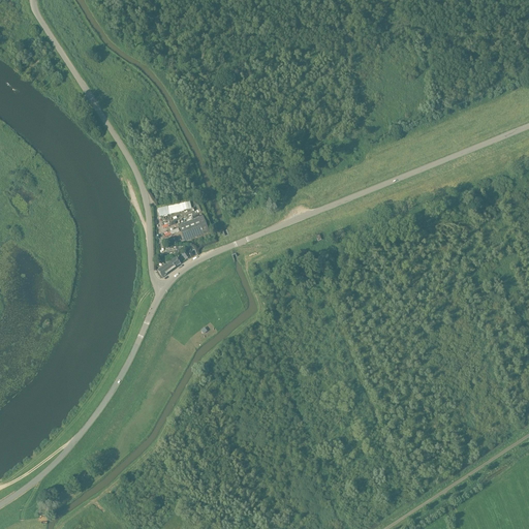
[(276,206),(274,199),(268,201),(271,208),(276,206)]
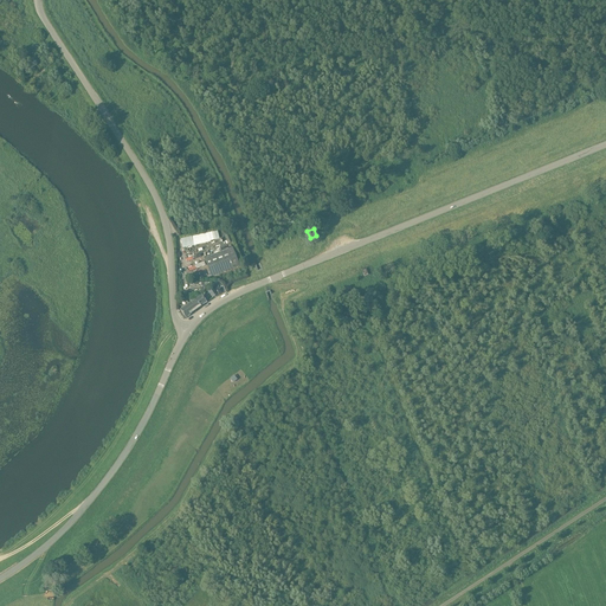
[(181,238),(184,247),(220,240),(218,231),(181,238)]
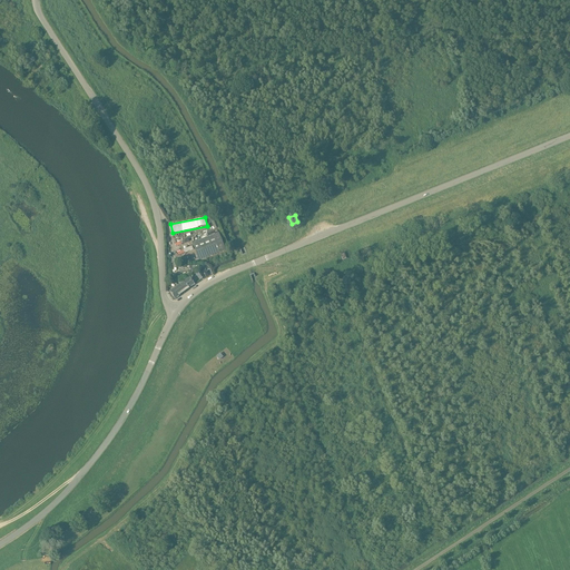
[(219,233),(193,244),(199,261),(226,251),(219,233)]
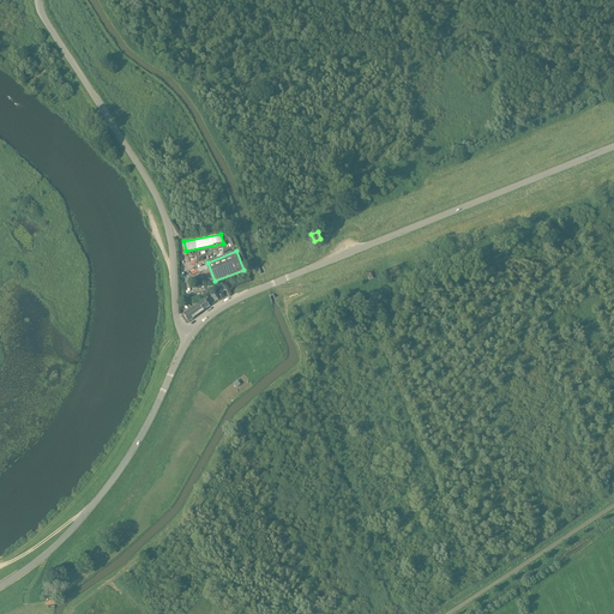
[(378,277),(375,270),(368,272),(372,281),(378,277)]
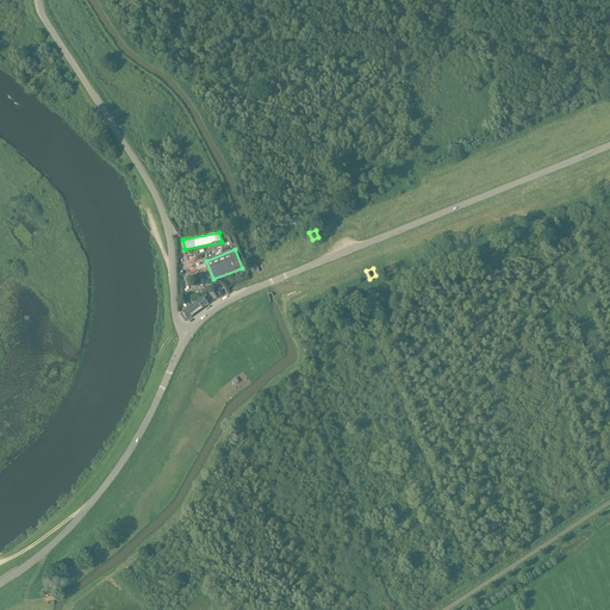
[(187,319),(209,305),(204,298),(182,312),(187,319)]
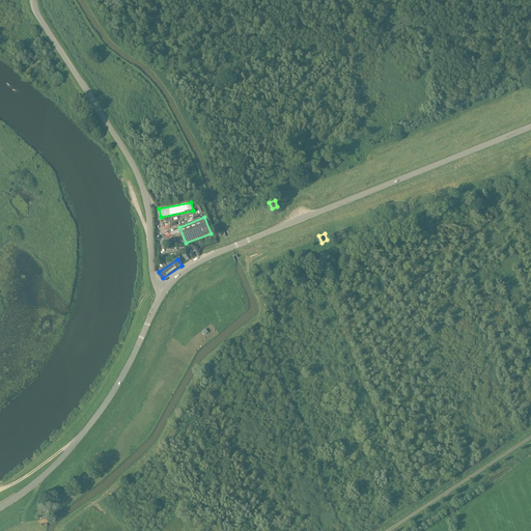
[(56,501),(51,496),(46,500),(51,505),(56,501)]
